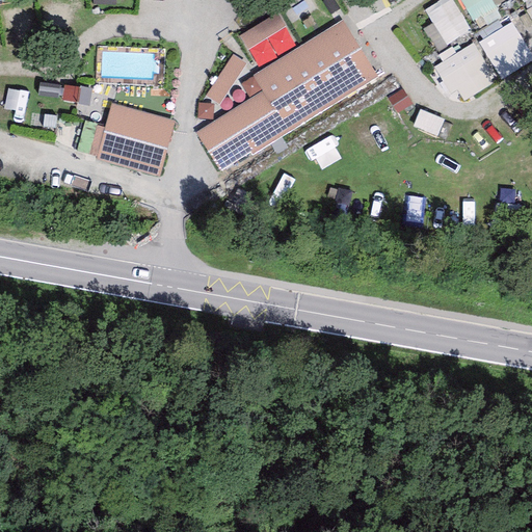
[(446,48),(477,31),(460,0),(446,0),(426,10),(446,48)]
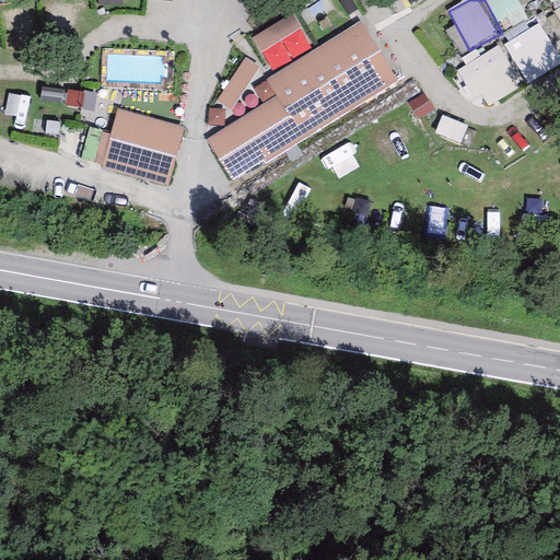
[(513,39),(532,80),(559,67),(531,2),(534,0),(496,0),(514,39),(513,39)]
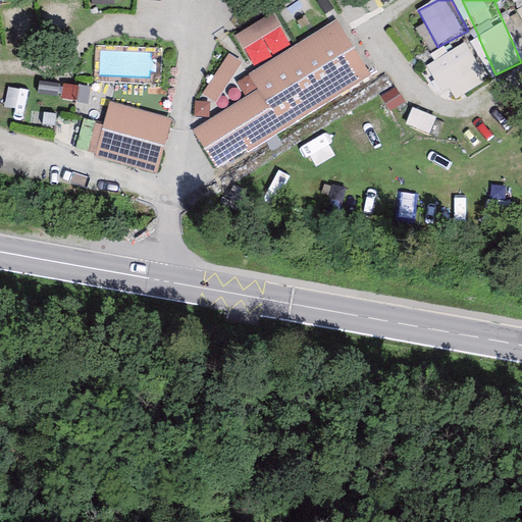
[(254,25),(236,37),(244,50),(259,40),(279,27),(271,14),(254,25)]
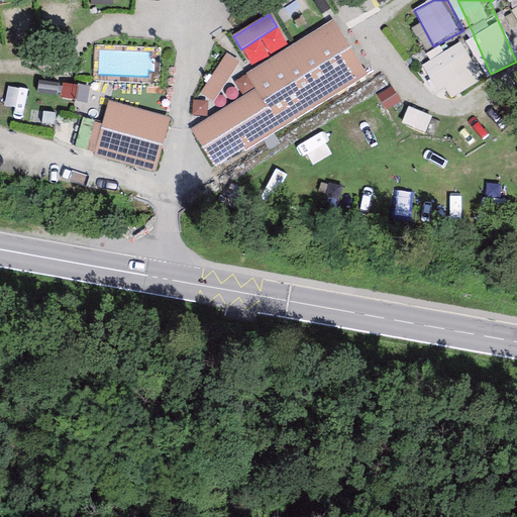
[(368,74),(332,20),(245,75),(254,90),(191,130),(213,168),(243,149),(245,151),(368,74)]
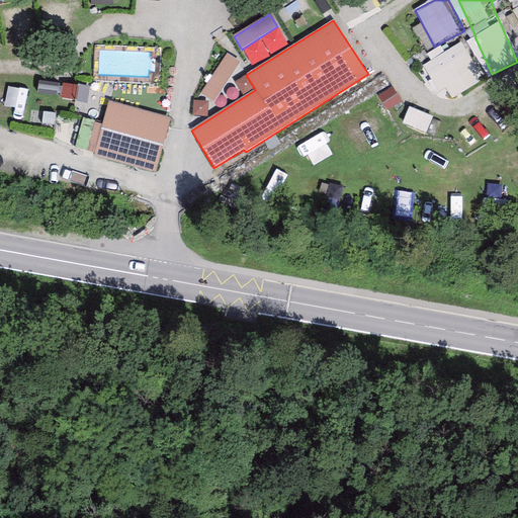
[(465,40),(430,61),(452,100),(488,80),(465,40)]
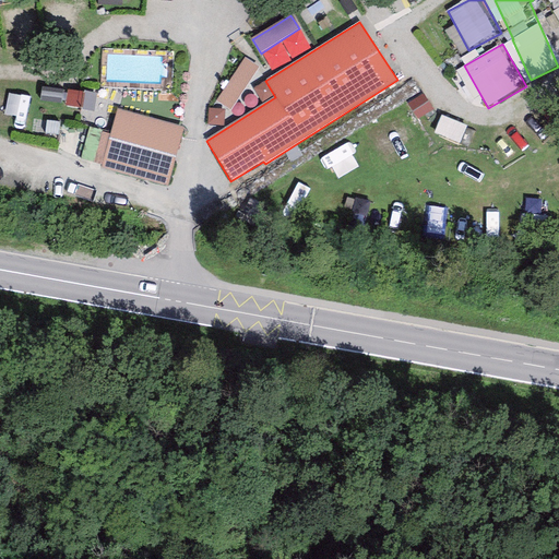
[(230,111),(259,69),(245,60),(217,102),(230,111)]
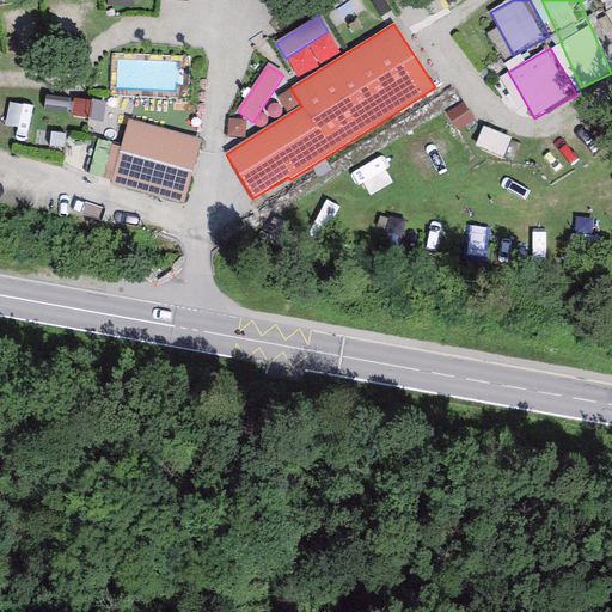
[(0,99),(0,121),(22,127),(31,96),(4,87),(0,99)]
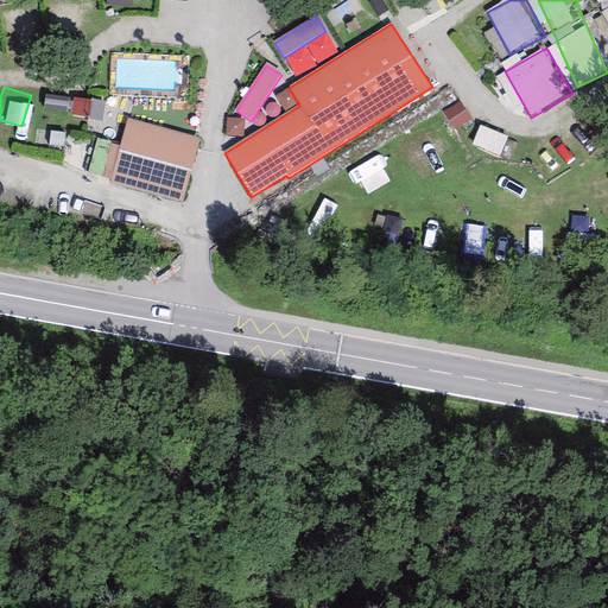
[(113,184),(182,202),(198,138),(128,120),(113,184)]
